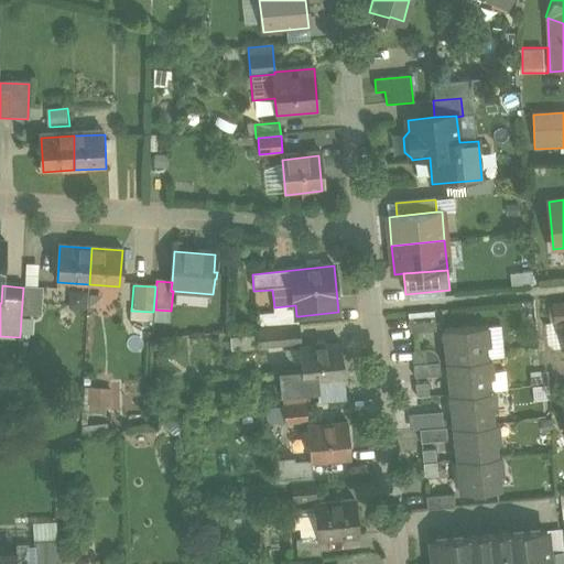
[(43,289),(23,288),(21,317),(41,318),(43,289)]
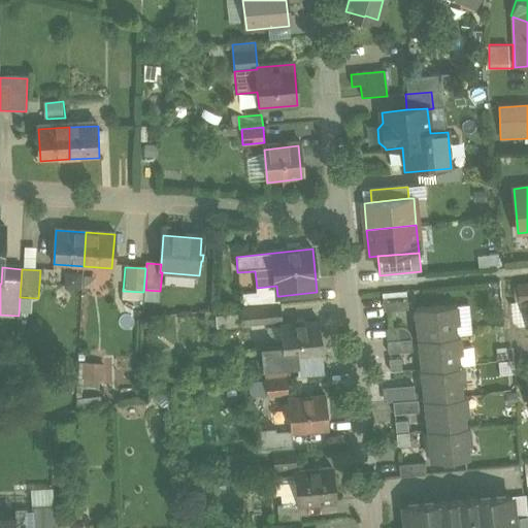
[(276,286),(257,288),(257,295),(240,296),(242,310),(281,306),(279,296),(277,296),(276,286)]
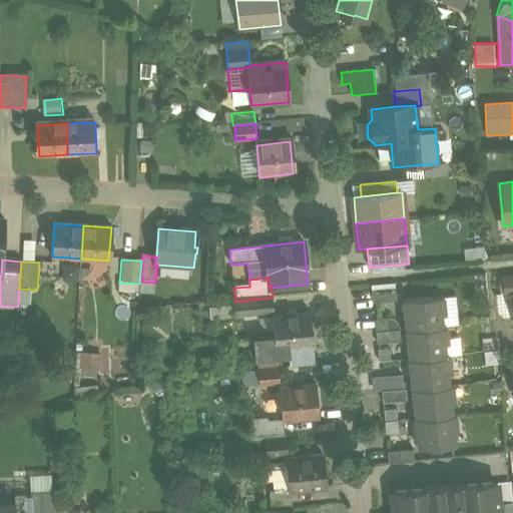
[(139,284),(119,283),(118,293),(138,294),(139,284)]
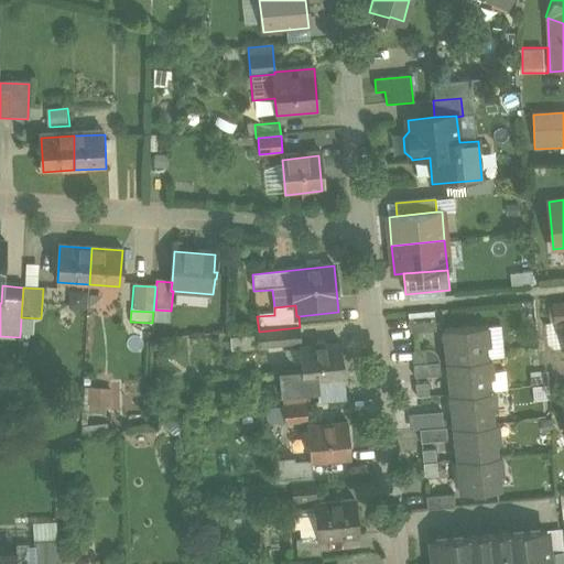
[(488,326),(444,331),(447,364),(487,360),(487,359),(486,346),(490,346),(488,326)]
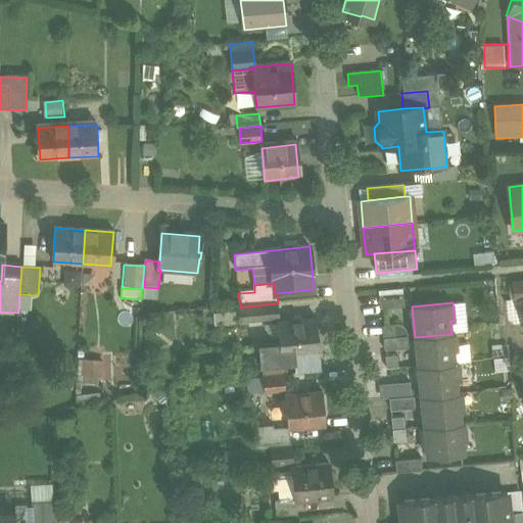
[(240,307),(238,307),(240,323),(279,319),(278,303),(240,307)]
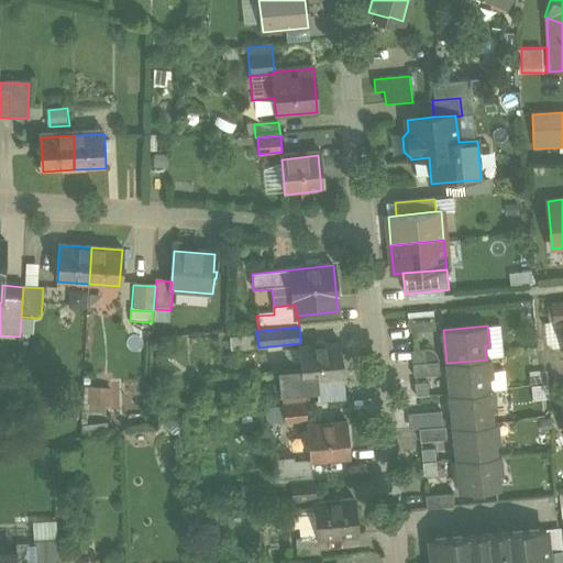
[(340,344),(299,349),(301,373),(279,375),(280,396),(318,393),(319,403),(345,399),(340,344)]
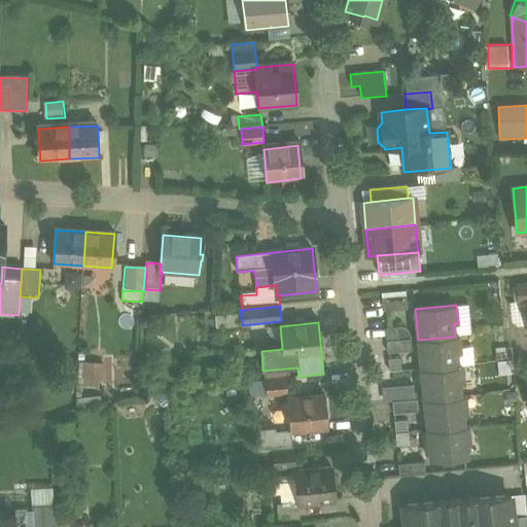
[(397,328),(385,329),(387,342),(399,341),(397,328)]
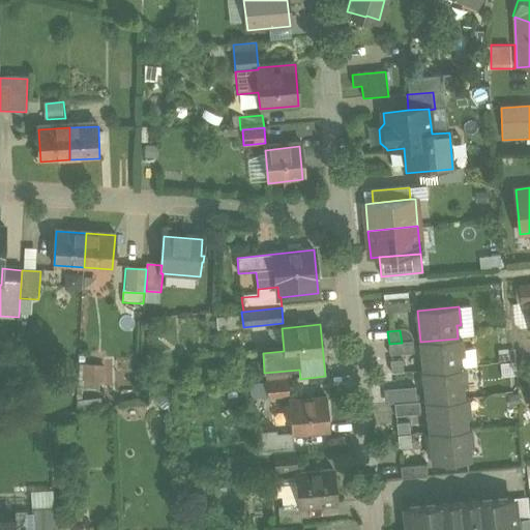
[(458,339),(420,342),(423,373),(461,369),(460,355),(464,355),(462,336),(458,337),(458,339)]
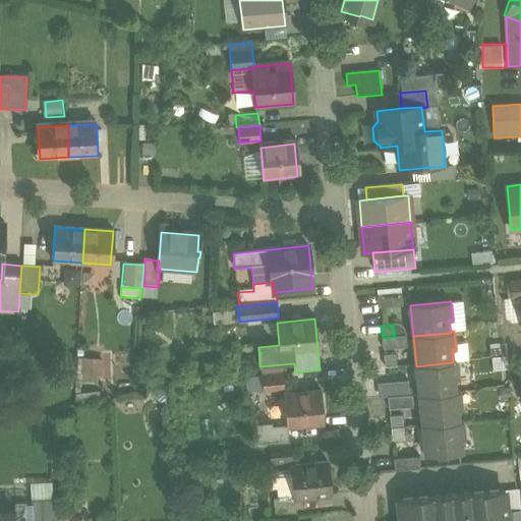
[(395,337),(383,338),(384,350),(407,348),(406,336),(395,337)]
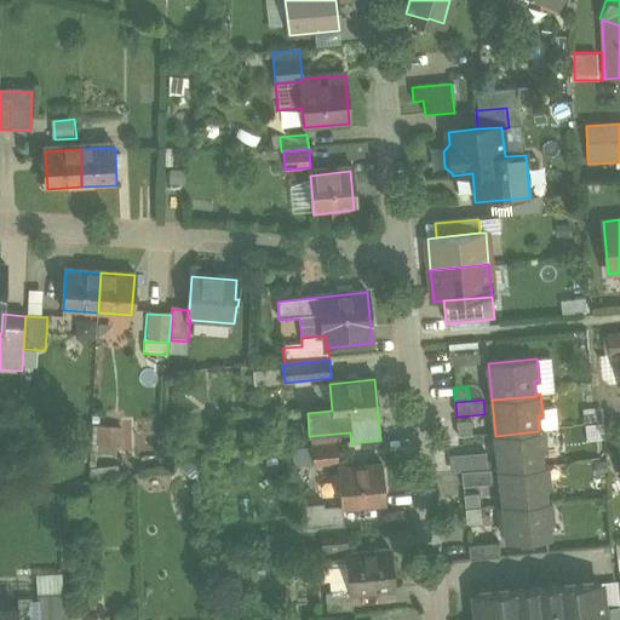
[(471,423),(457,424),(459,438),(472,437),(471,423)]
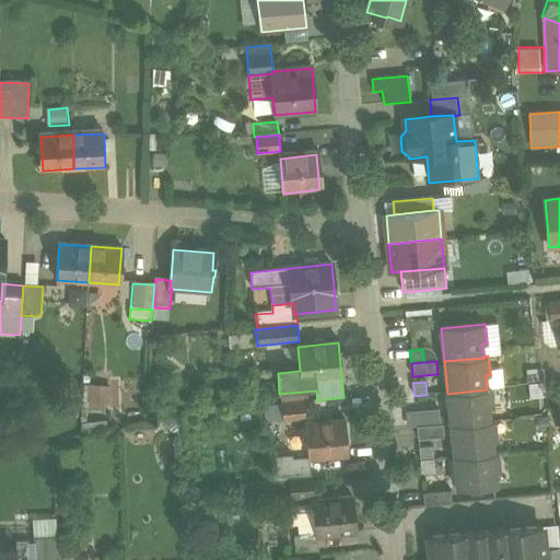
[(91,411),(123,409),(120,384),(89,386),(91,411)]
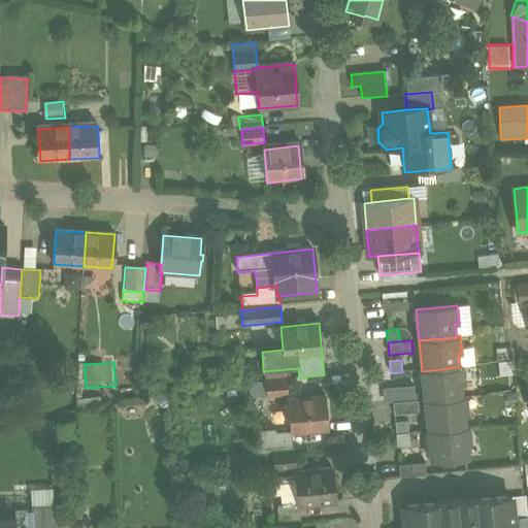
[(459,367),(422,371),(425,402),(462,398),(461,385),(465,385),(463,366),(459,367)]
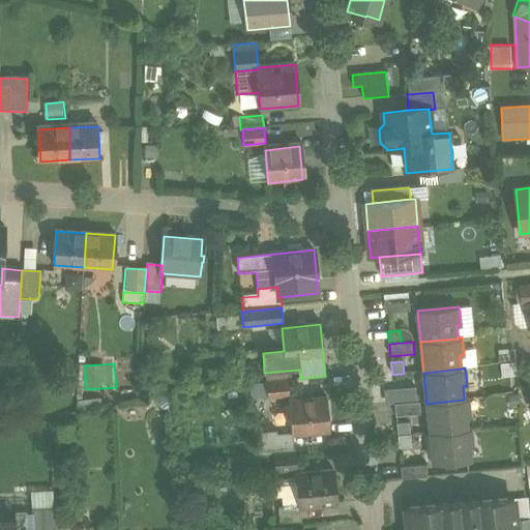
[(404,374),(392,375),(393,387),(417,384),(416,373),(404,374)]
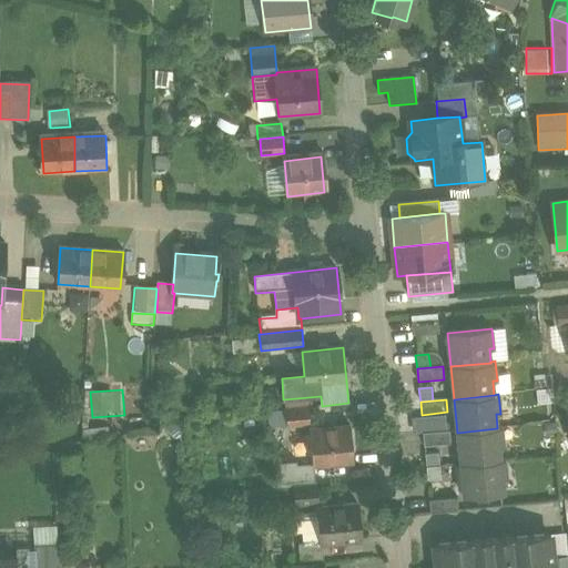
[(308,408),(286,411),(286,412),(287,427),(310,425),(308,408)]
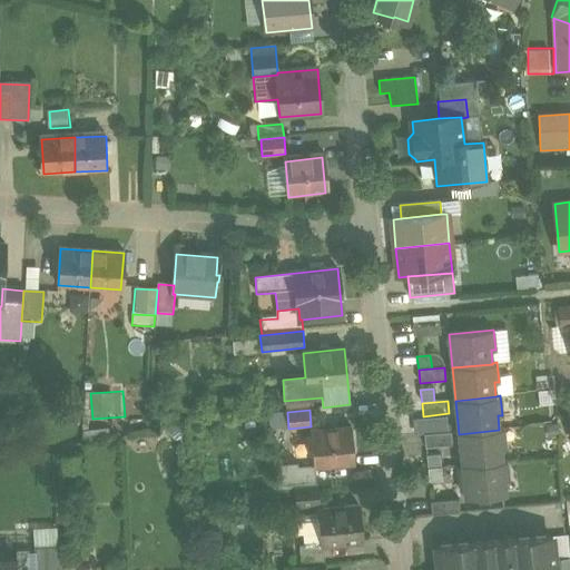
[(287,413),(267,414),(269,431),(288,429),(287,413)]
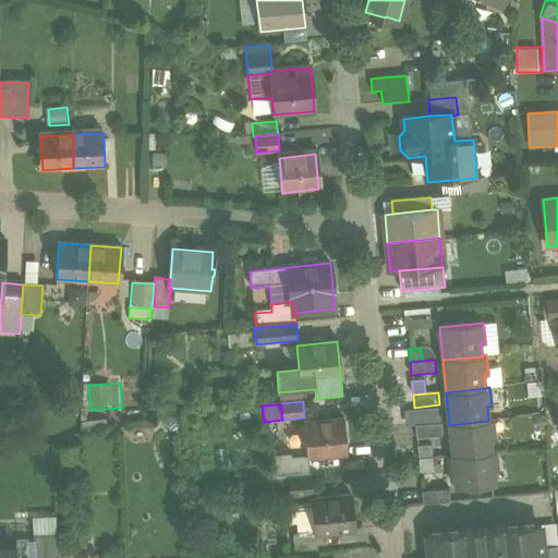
[(427,412),(414,414),(416,426),(429,425),(427,412)]
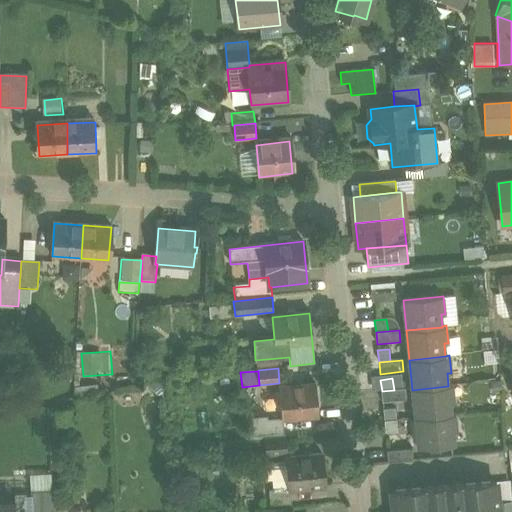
[(448,386),(412,390),(415,420),(451,416),(451,415),(450,403),(454,403),(452,385),(448,386)]
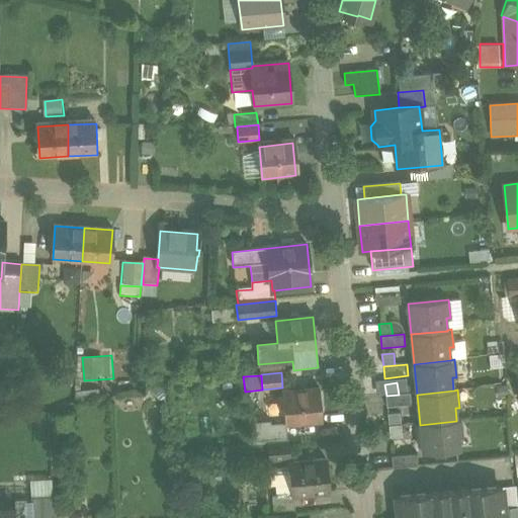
[(318,392),(282,395),(284,427),(321,424),(318,392)]
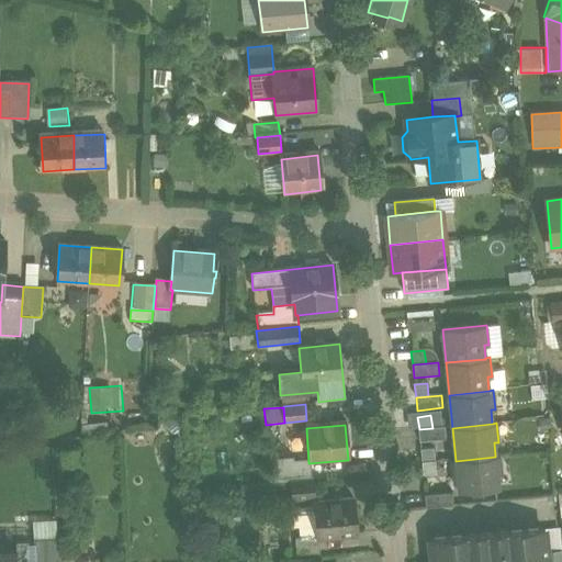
[(433,428),(419,429),(420,442),(447,440),(445,427),(433,428)]
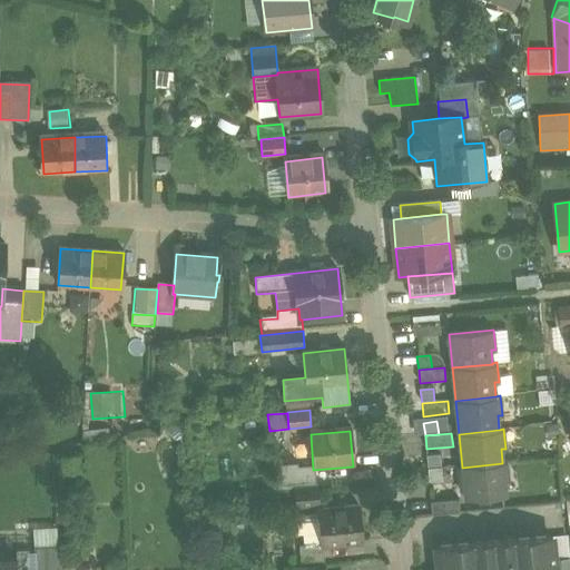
[(440,457),(428,458),(429,470),(442,469),(440,457)]
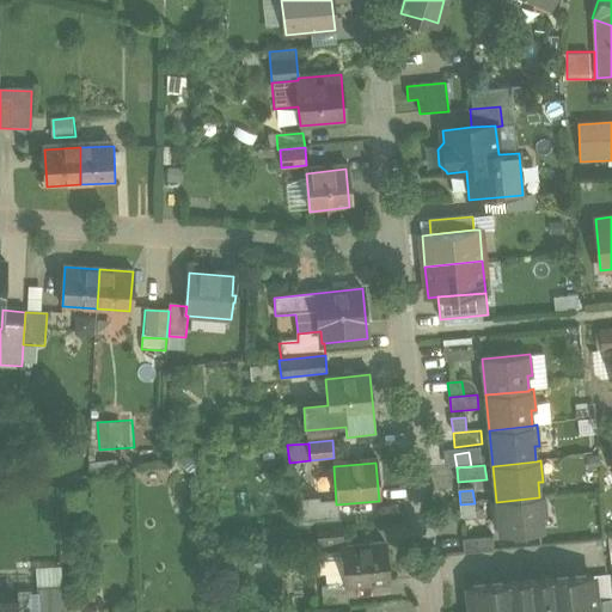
[(539,497),(496,502),(501,537),(543,533),(542,518),(546,518),(544,496),(539,496),(539,497)]
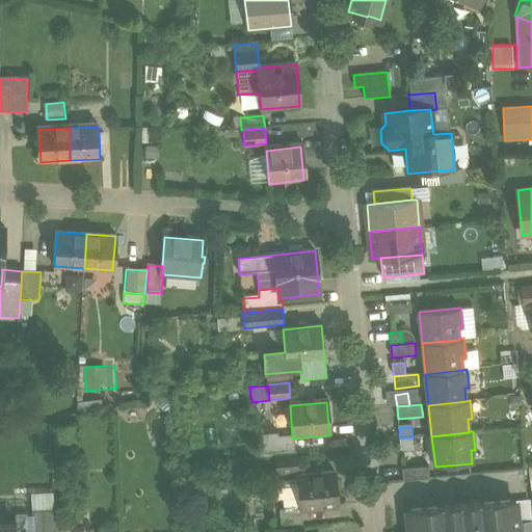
[(414,450),(413,437),(400,439),(401,451),(414,450)]
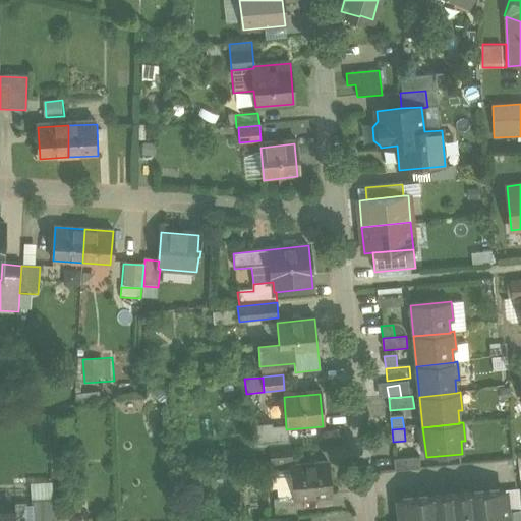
[(288,432),(259,436),(262,450),(270,450),(290,447),(288,432)]
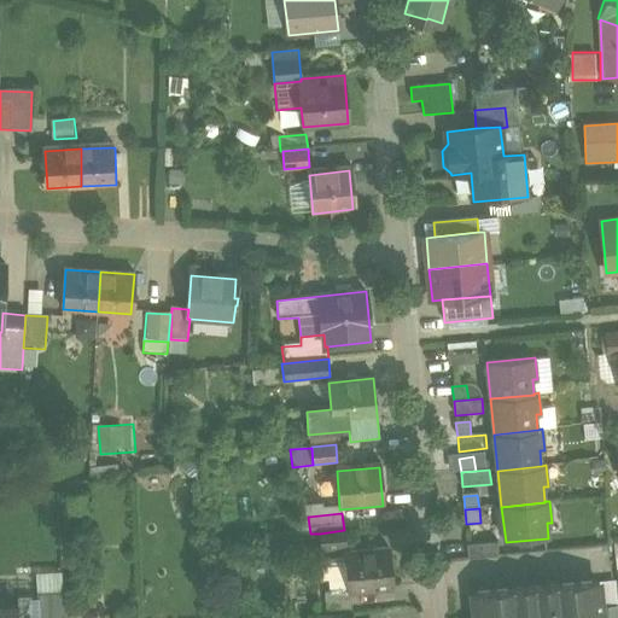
[(344,530),(320,534),(321,552),(347,549),(344,530)]
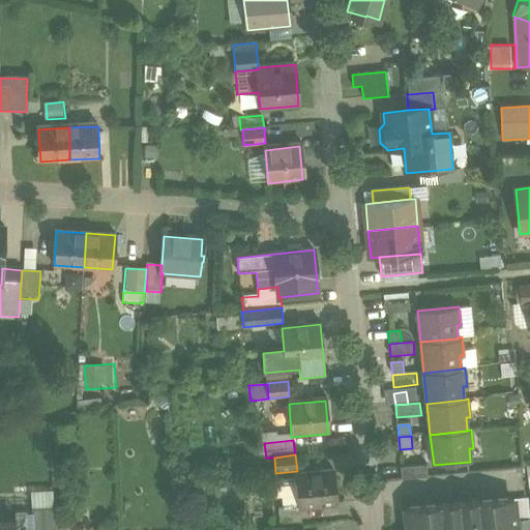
[(427,466),(402,469),(403,481),(428,478),(427,466)]
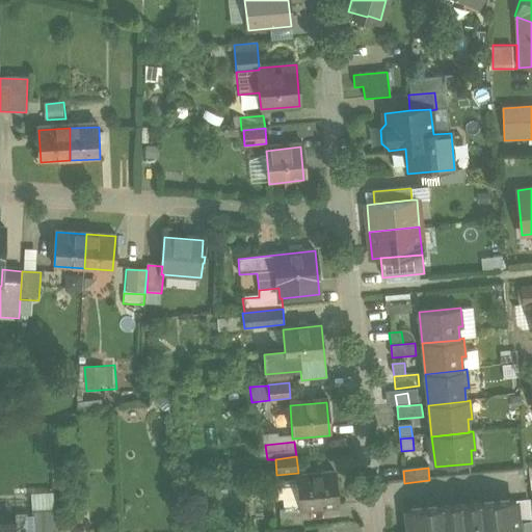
[(336,473),(297,477),(297,481),(278,483),(280,501),(284,500),(285,511),(285,512),(301,510),(339,507),(336,473)]
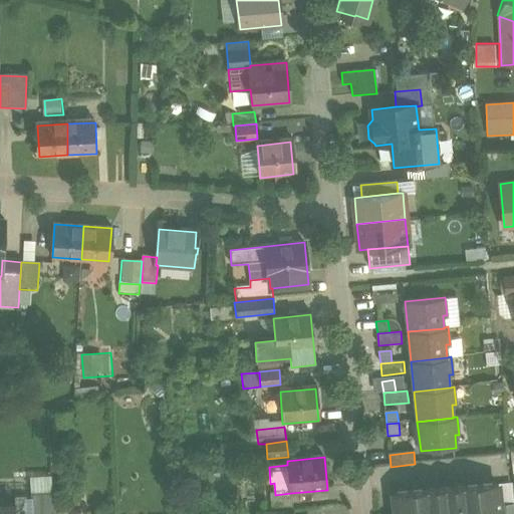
[(435,491),(428,492),(426,494),(394,497),(395,513),(500,513),(498,487),(466,490),(464,488),(457,489),(455,491),(437,493),(435,491)]
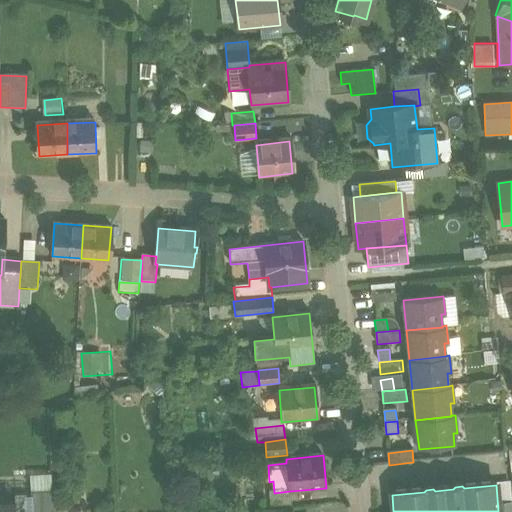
[(290,491),(274,493),(274,492),(270,492),(271,511),(273,511),(292,510),(290,491)]
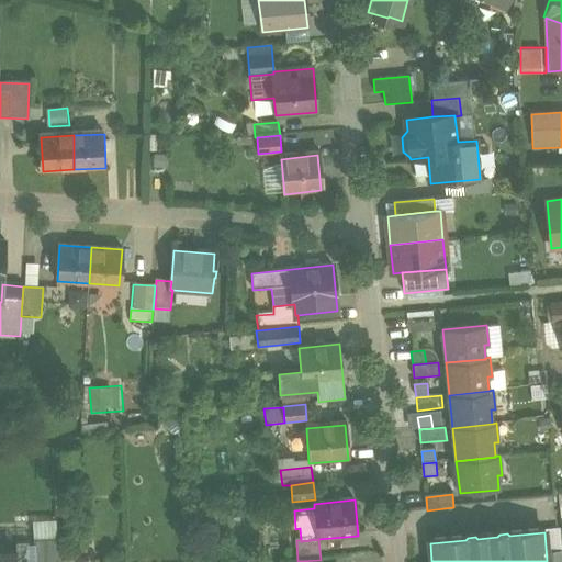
[(57,561),(57,541),(33,542),(34,561),(57,561)]
